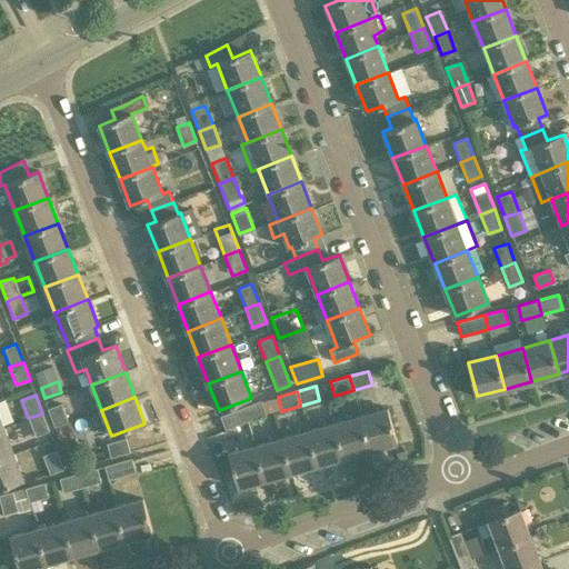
[(261,400),(240,408),(246,422),(266,413),(261,400)]
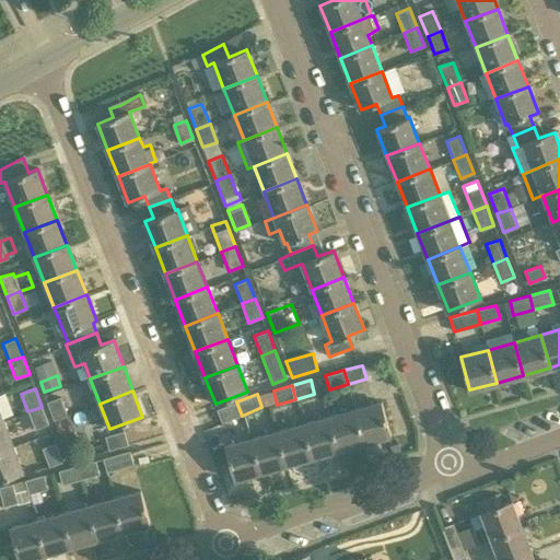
[(54,420),(67,416),(60,397),(47,403),(54,420)]
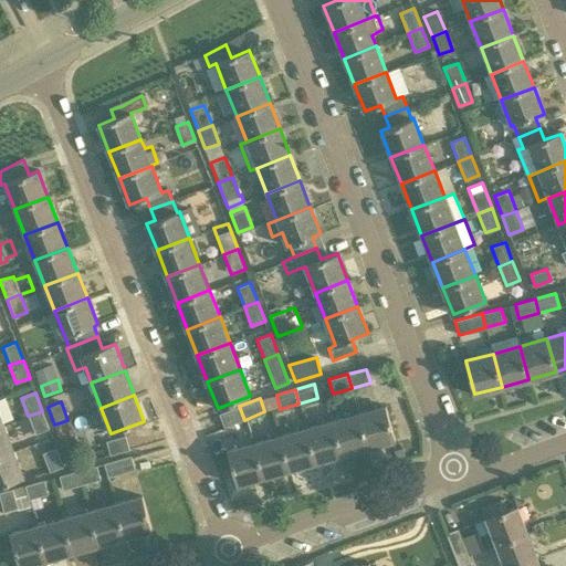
[(224,428),(244,420),(239,406),(219,415),(224,428)]
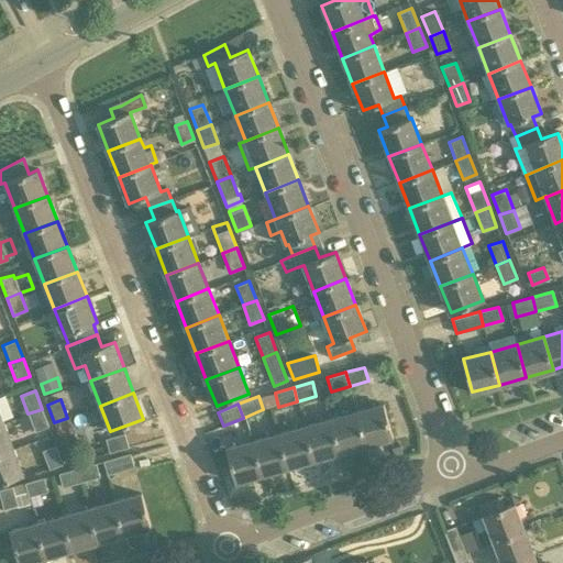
[(356,411),(366,445),(393,438),(383,405),(356,411)]
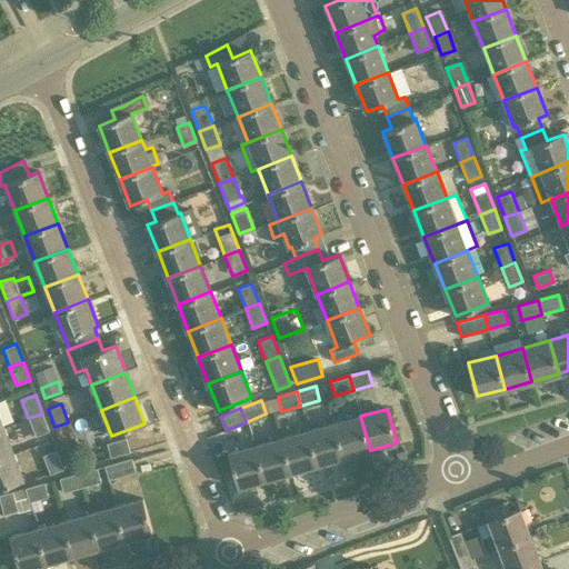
[(49,431),(42,413),(28,418),(36,437),(49,431)]
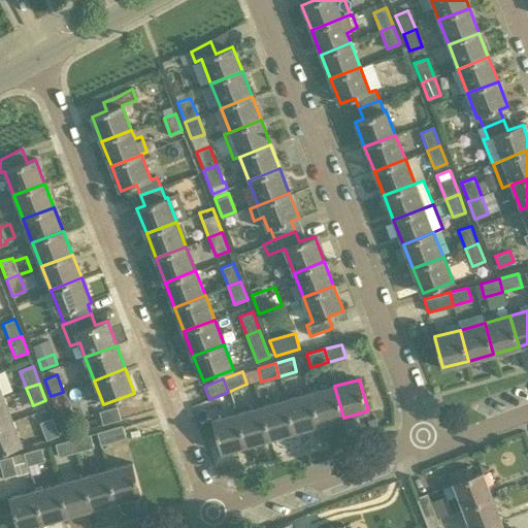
[(334,386),(310,393),(319,425),(343,418),(334,386)]
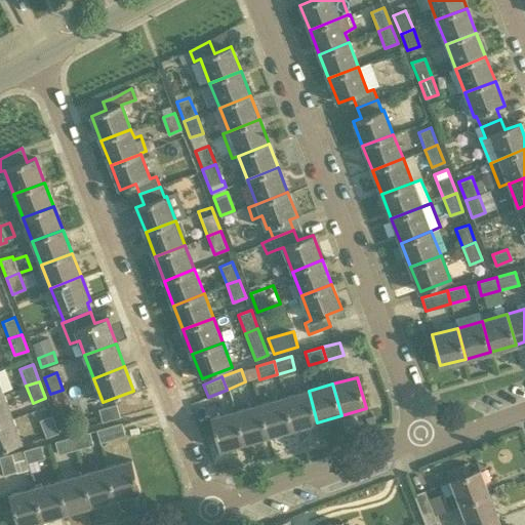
[(309,391),(284,398),(293,429),(317,422),(309,391)]
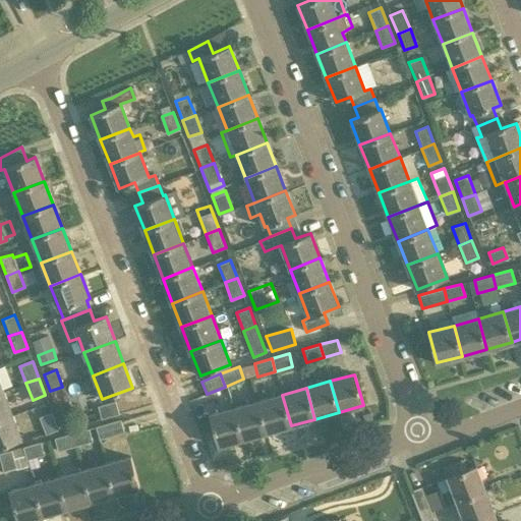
[(0,393),(0,420),(11,416),(3,393),(0,393)]
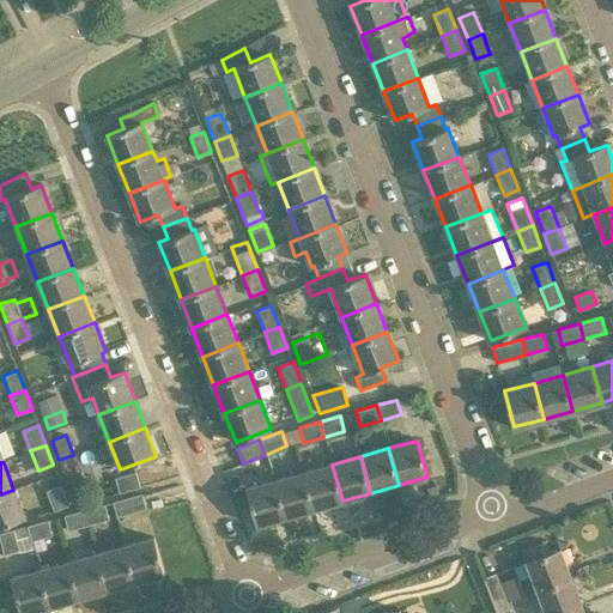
[(332,465),(304,472),(314,509),(343,501),(332,465)]
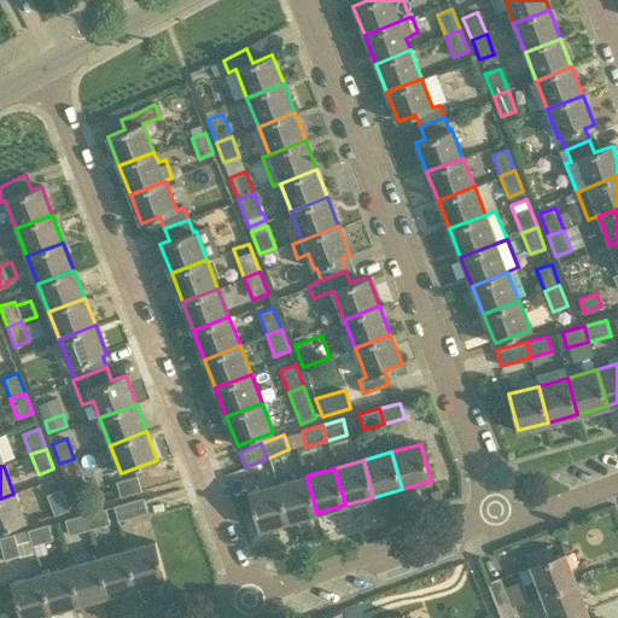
[(120,496),(140,491),(136,476),(123,479),(116,482),(120,496)]
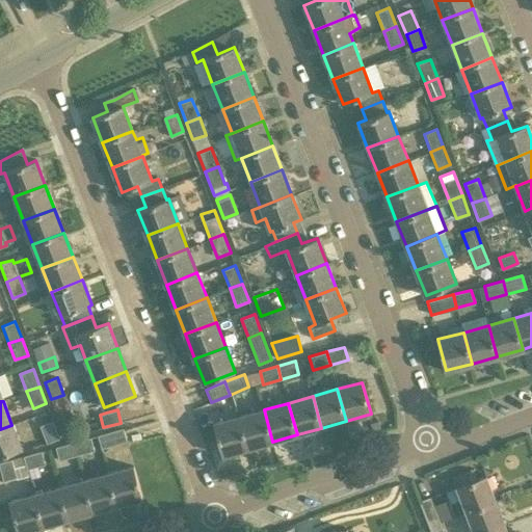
[(223,455),(248,448),(239,417),(237,409),(225,413),(228,420),(214,424),(223,455)]
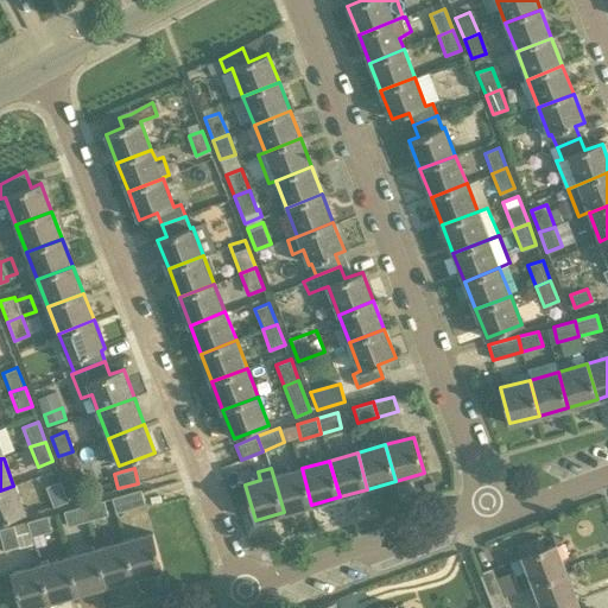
[(302,468),(273,476),(284,512),(311,505),(302,468)]
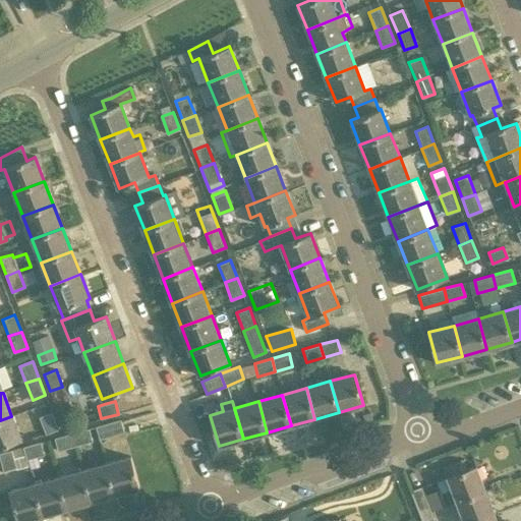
[(46,433),(58,429),(52,412),(39,417),(46,433)]
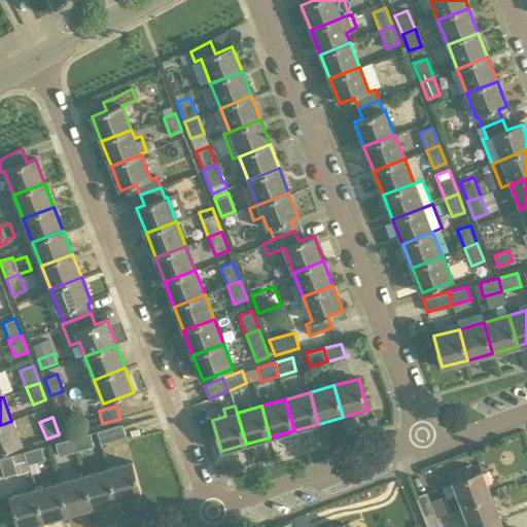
[(146,418),(138,420),(142,432),(150,430),(146,418)]
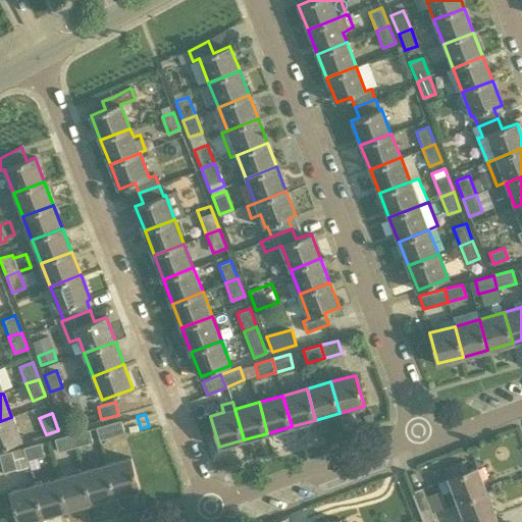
[(137,416),(129,418),(133,430),(141,428),(137,416)]
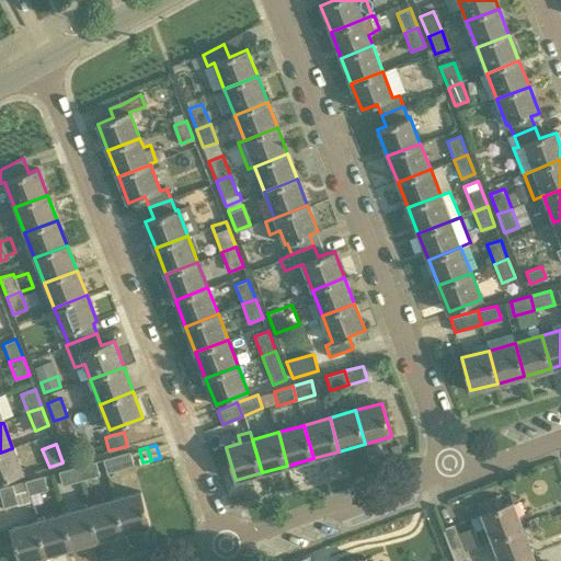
[(0,481),(22,473),(12,448),(0,453),(0,481)]
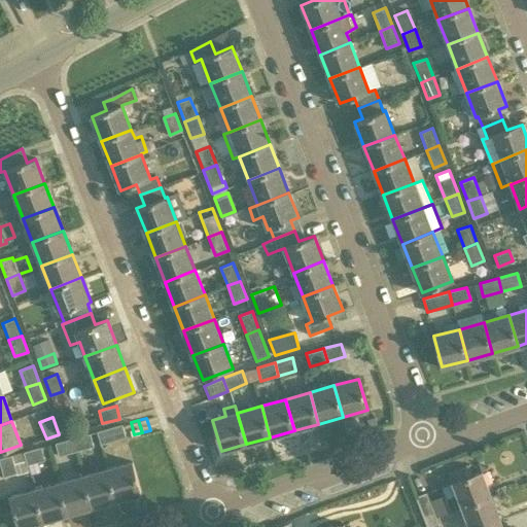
[(131,422),(123,425),(126,437),(134,434),(131,422)]
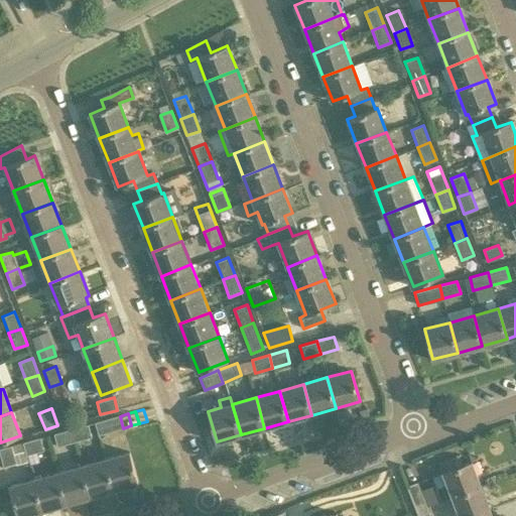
[(95,422),(98,435),(123,428),(120,415),(95,422)]
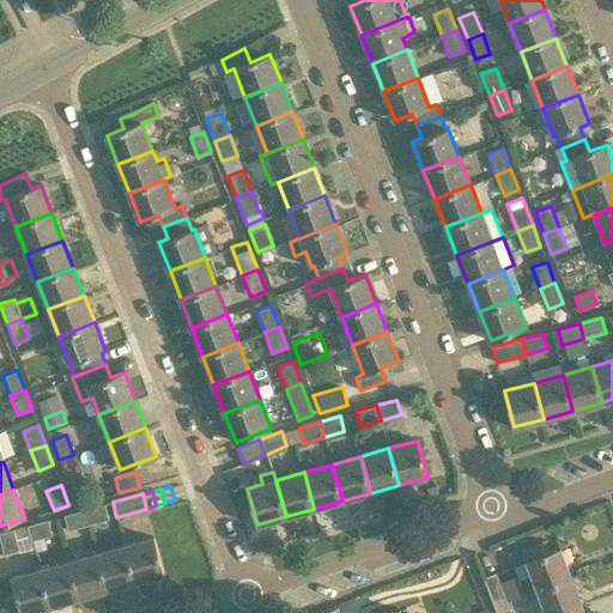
[(104,504),(84,510),(89,525),(109,520),(104,504)]
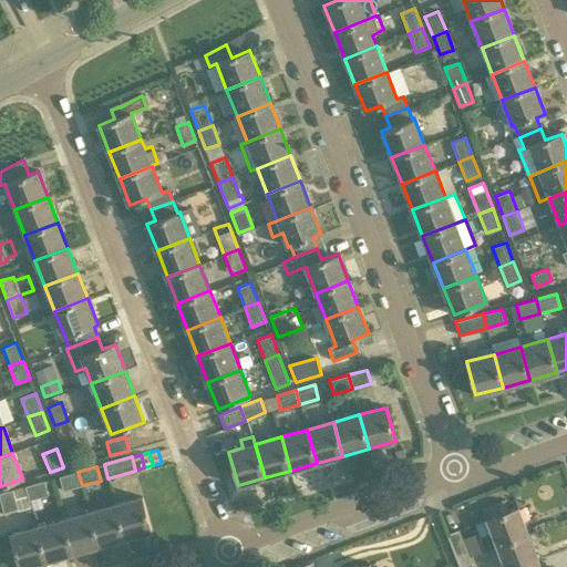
[(85,496),(82,485),(78,472),(59,476),(63,491),(73,488),(75,500),(85,496)]
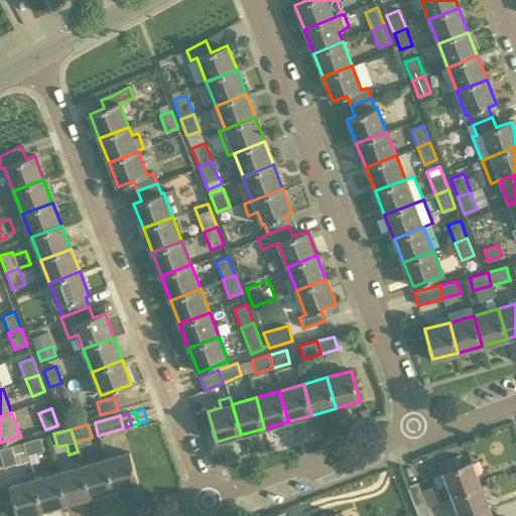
[(22,442),(23,443),(27,456),(43,450),(40,437),(22,442)]
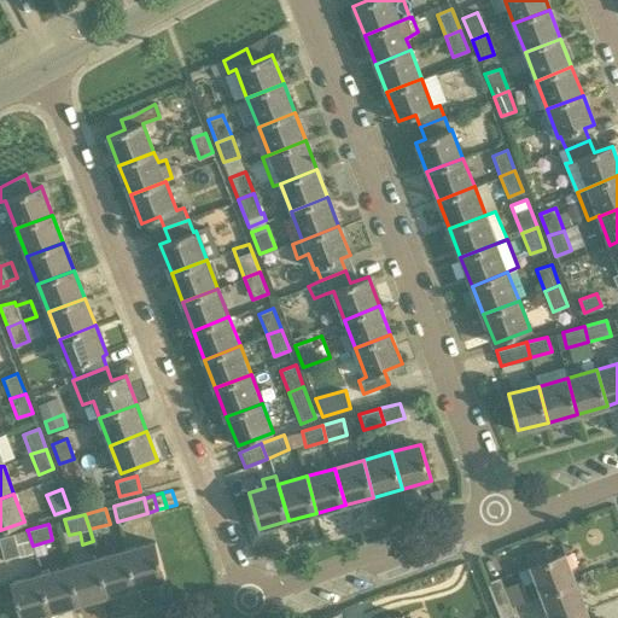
[(34,551),(33,546),(28,531),(13,535),(13,534),(0,537),(0,546),(4,559),(34,551)]
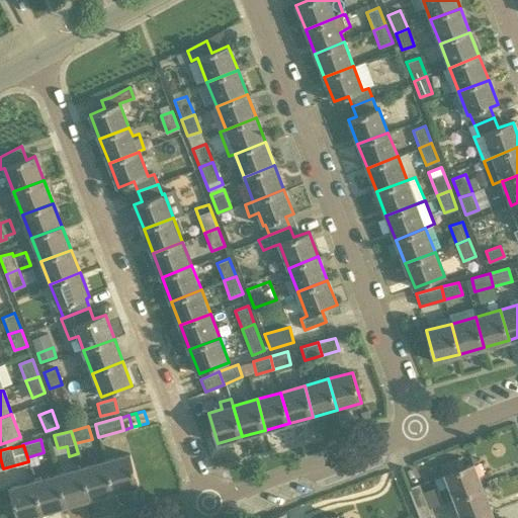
[(105,461),(113,493),(139,486),(130,454),(105,461)]
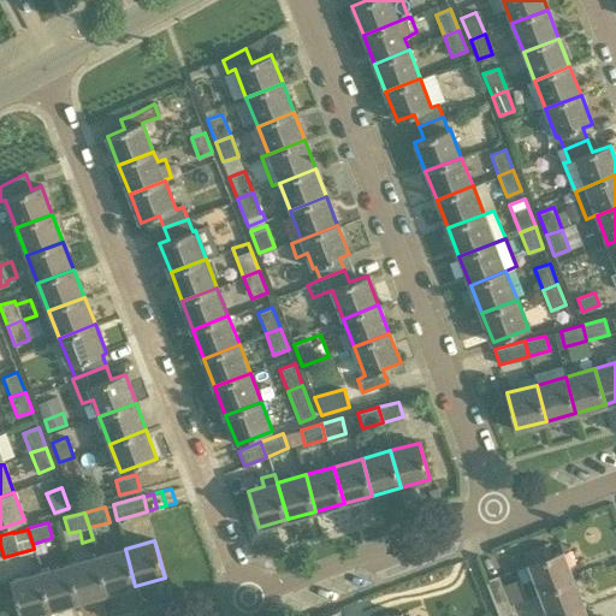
[(125,549),(96,556),(107,594),(135,586),(125,549)]
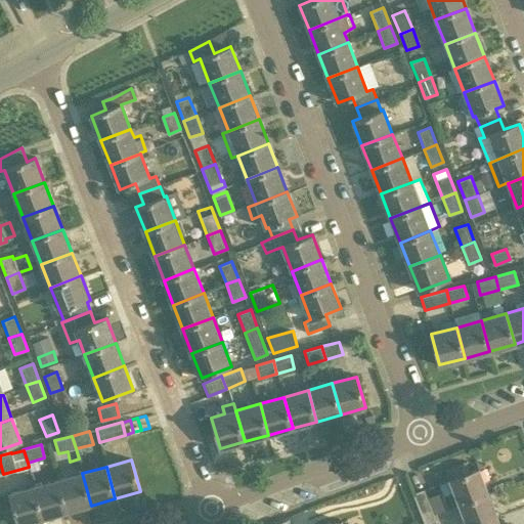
[(460,505),(487,494),(478,469),(450,480),(460,505)]
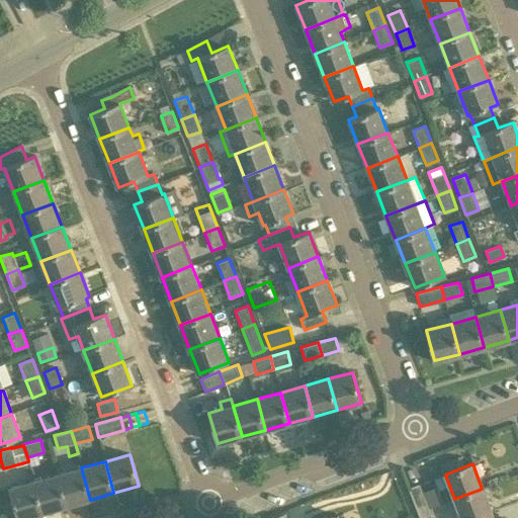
[(81,467),(58,475),(67,506),(90,500),(81,467)]
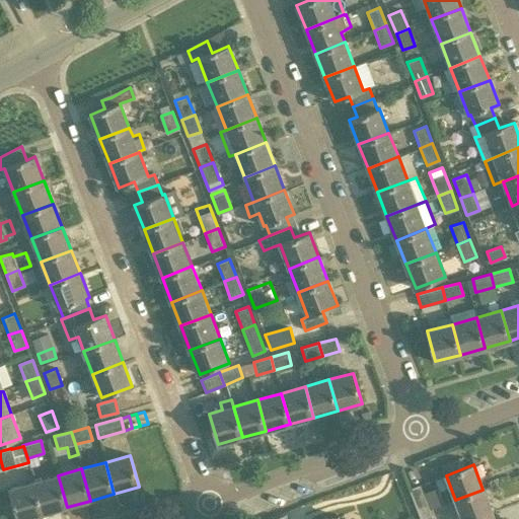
[(58,475),(33,483),(43,514),(67,507),(58,475)]
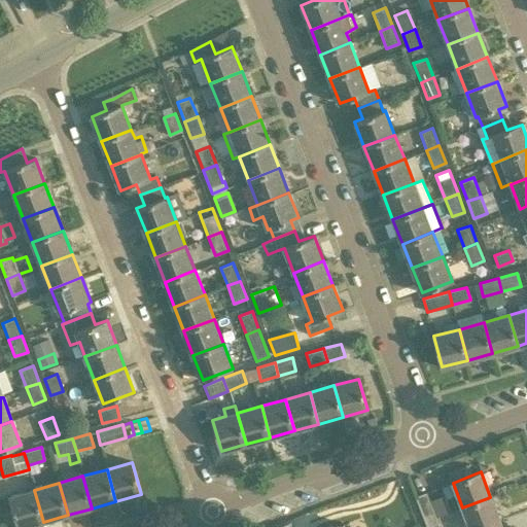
[(18,526),(24,526),(43,522),(34,490),(9,496),(18,526)]
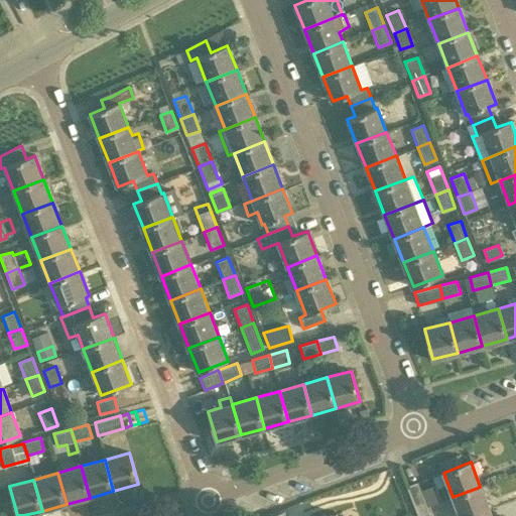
[(416,511),(426,507),(442,501),(436,487),(421,493),(417,482),(406,486),(416,511)]
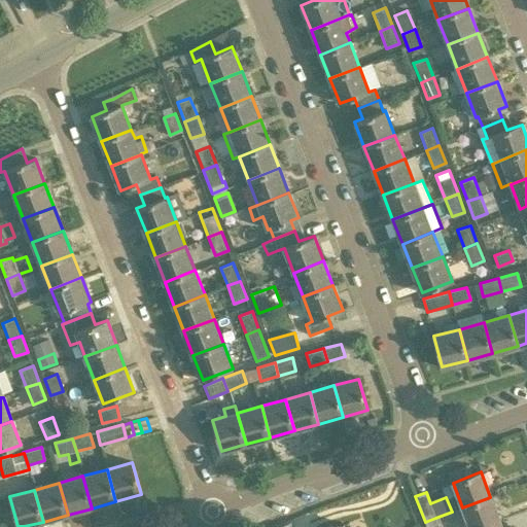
[(461,526),(483,526),(499,521),(490,497),(462,507),(466,517),(459,520),(461,526)]
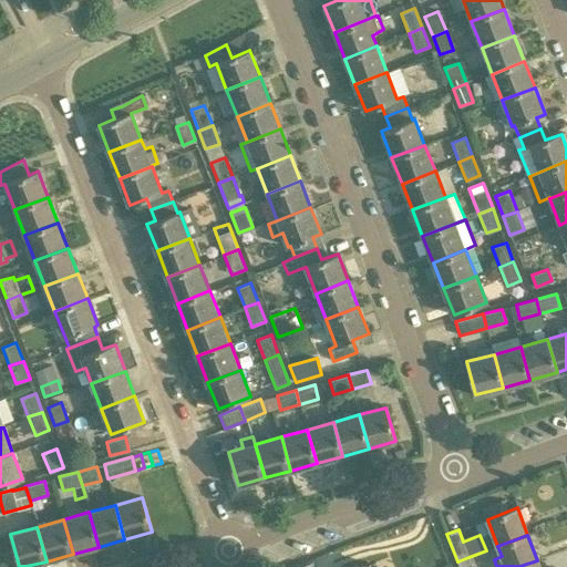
[(473,566),(468,557),(457,562),(459,566),(473,566)]
